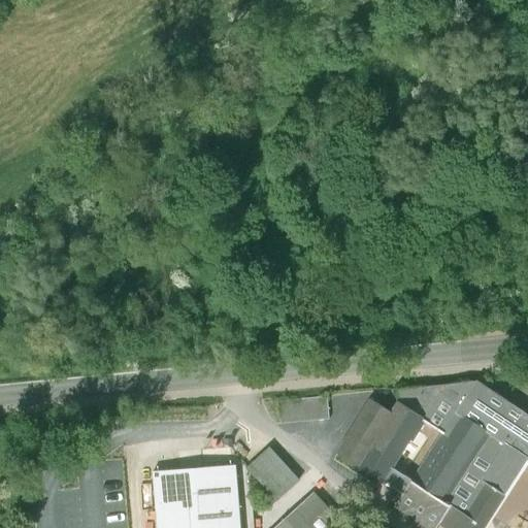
[(435,527),(438,524),(443,527),(483,527),(501,501),(527,460),(527,459),(527,417),(476,383),(397,390),(398,403),(392,414),(371,400),(338,454),(396,491),(402,495),(395,506),(427,527),(435,527)]
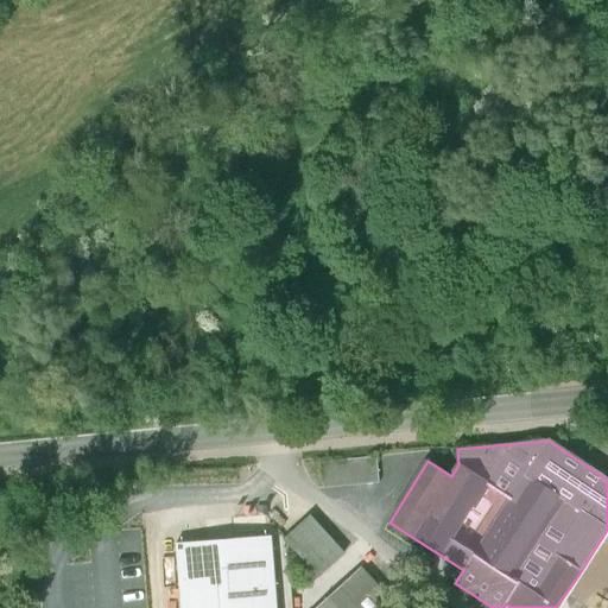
[(377,458),(321,463),(323,489),(379,485),(377,458)]
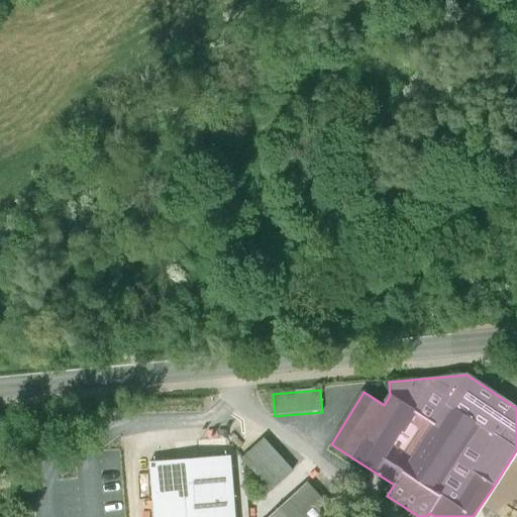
[(292,471),(264,439),(242,458),(271,491),(292,471)]
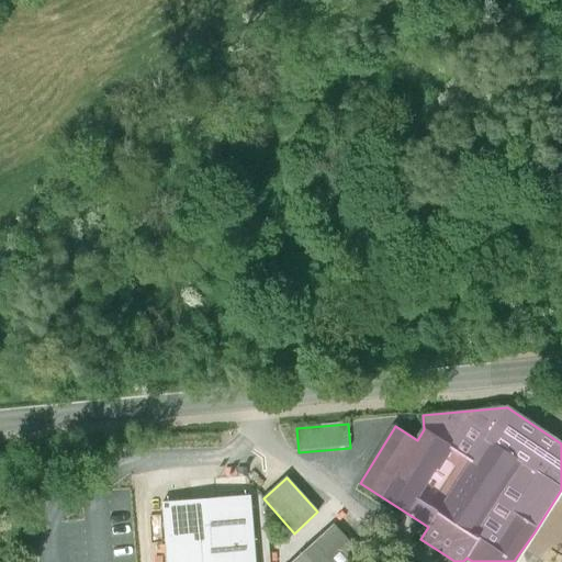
[(255,561),(250,495),(163,503),(167,561),(255,561)]
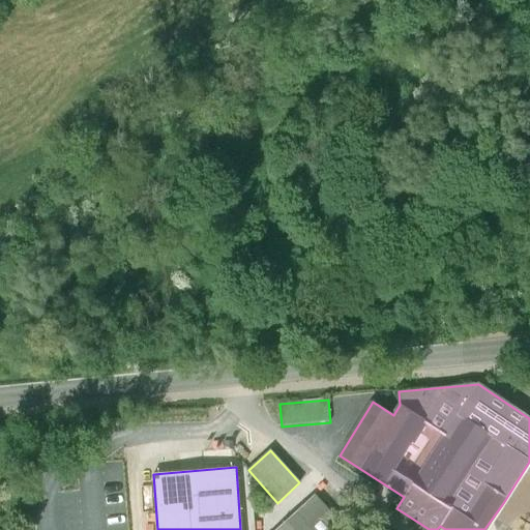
[(315,496),(275,529),(345,529),(341,525),(315,496)]
